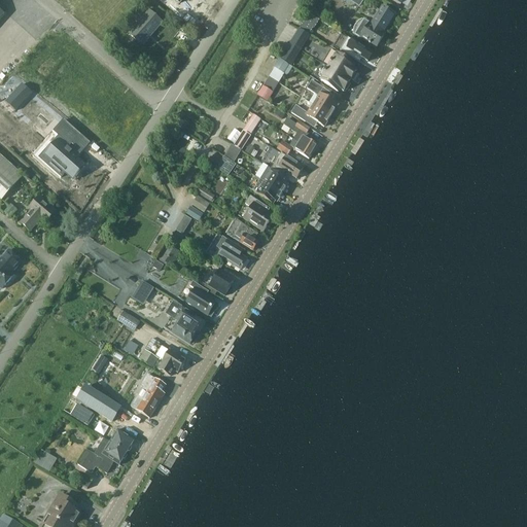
[(384,32),(394,13),(383,7),(372,26),(364,21),(355,36),(377,48),(386,33),(384,32)]
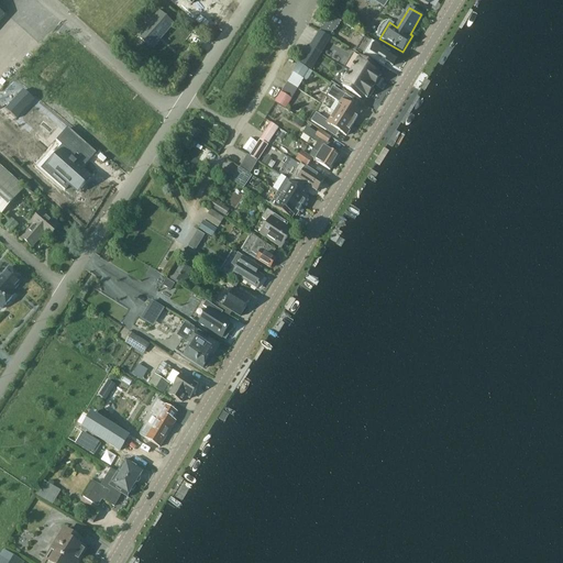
[(153,48),(174,24),(159,12),(139,36),(153,48)]
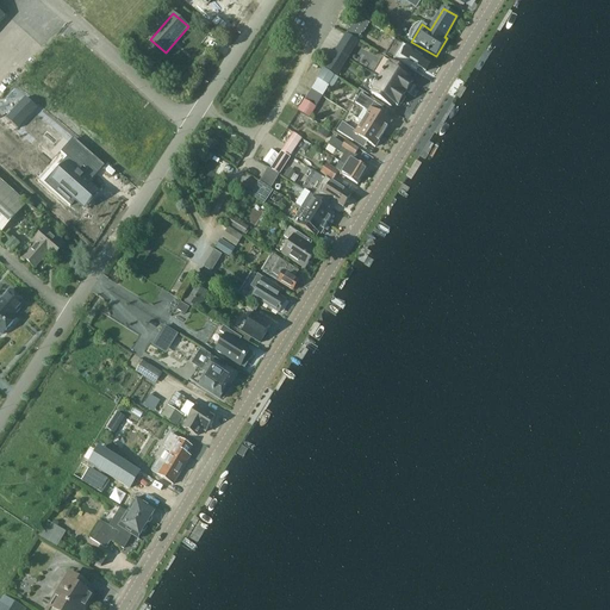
[(347,60),(358,42),(346,35),(337,48),(335,53),(347,60)]
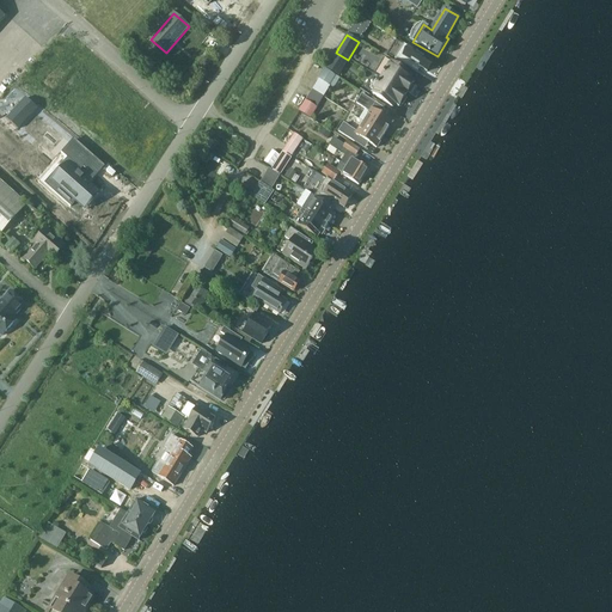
[(427,75),(433,66),(434,63),(426,57),(423,60),(402,47),(396,57),(427,75)]
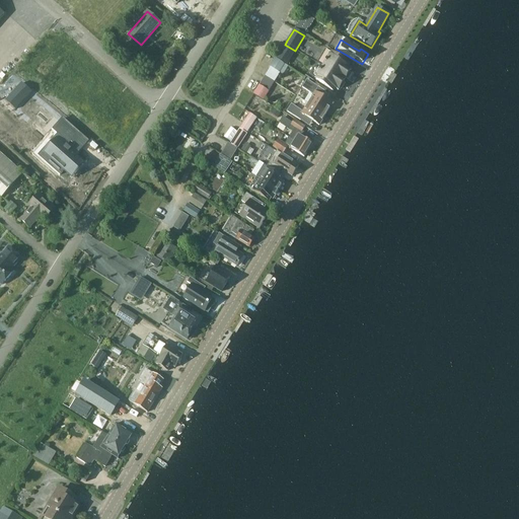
[(287,65),(295,51),(285,45),(282,50),(277,58),(287,65)]
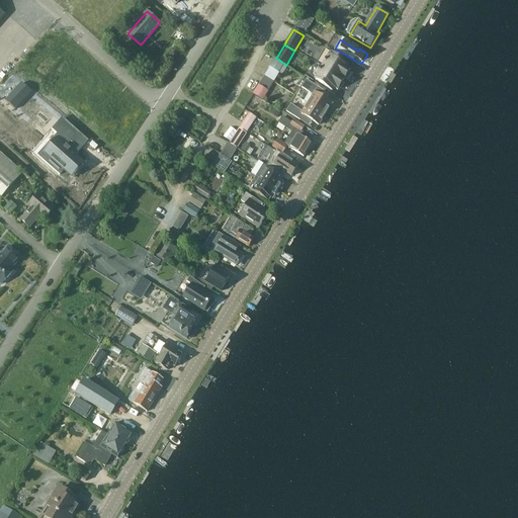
[(317,63),(317,64),(344,80),(345,79),(347,80),(351,73),(349,72),(350,70),(347,68),(348,65),(325,50),(317,63)]
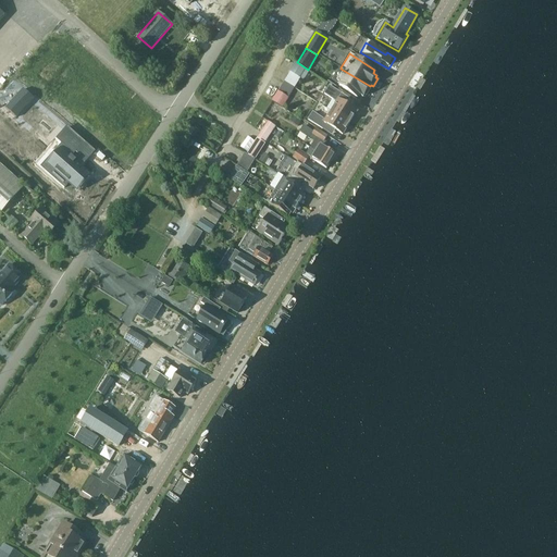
[(296,63),(284,82),(295,88),(300,79),(299,78),(306,69),(296,63)]
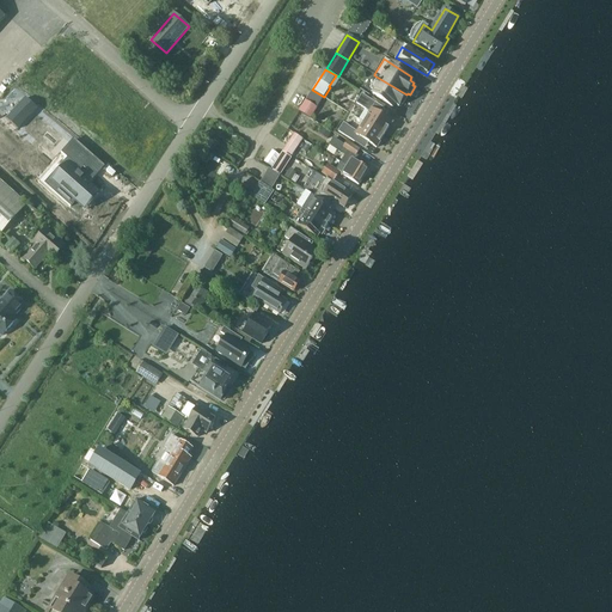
[(374,75),(365,91),(392,108),(395,104),(399,106),(401,104),(403,105),(408,98),(405,97),(407,95),(374,75)]
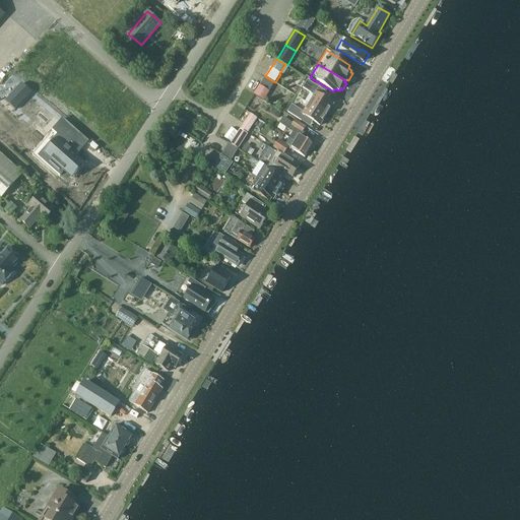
[(275,82),(265,76),(254,94),(264,101),(275,82)]
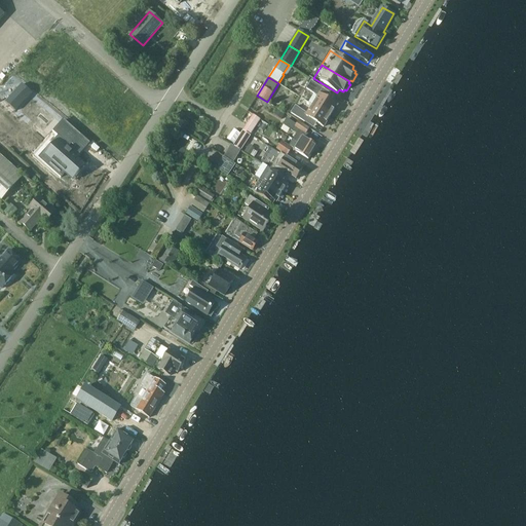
[(317,97),(312,104),(331,115),(338,105),(323,95),(325,90),(311,82),(306,89),(317,97)]
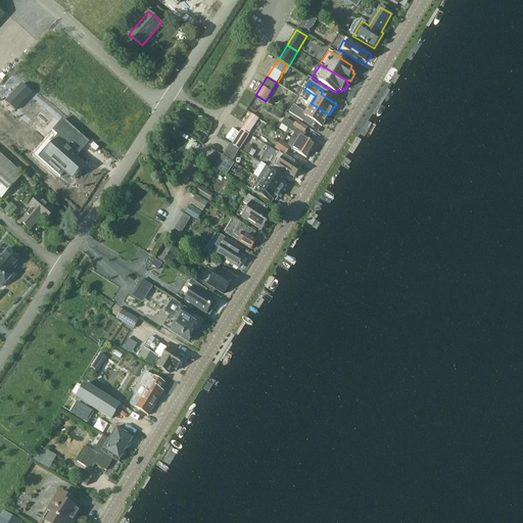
[(19,97),(28,88),(22,83),(5,102),(15,110),(24,101),(19,97)]
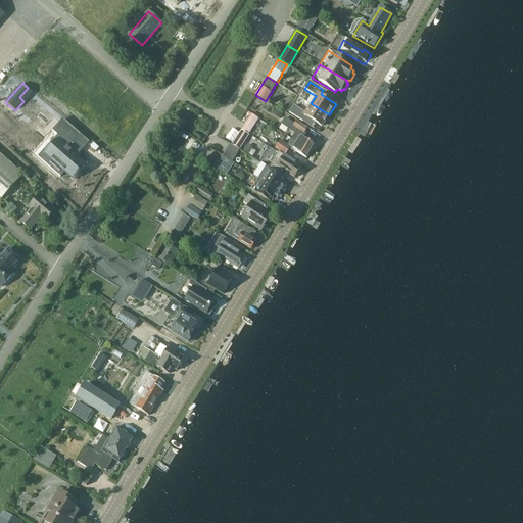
[(260,116),(269,104),(262,99),(253,111),(260,116)]
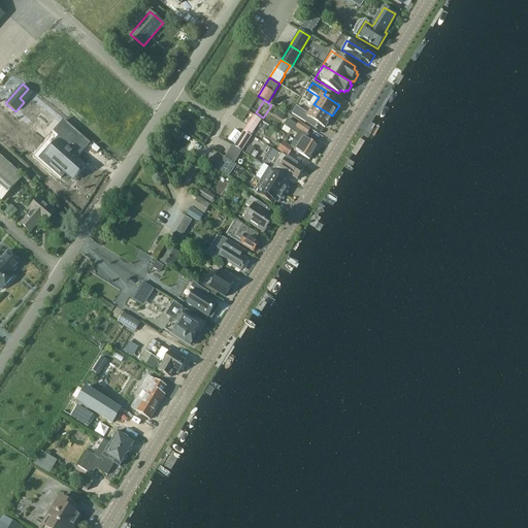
[(332,116),(314,104),(308,113),(297,107),(293,114),(307,123),(310,118),(326,127),(332,116)]
